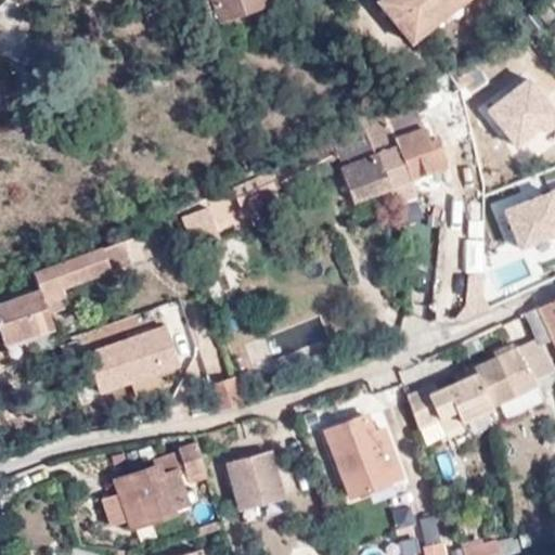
[(263,2),(262,0),(188,0),(199,29),(263,2)]
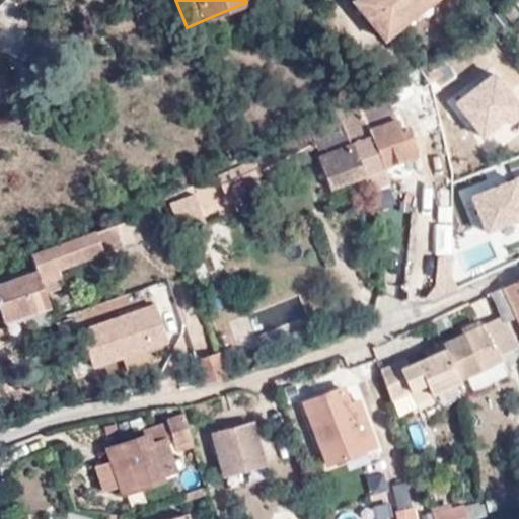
[(384,39),(432,0),(353,0),(384,39)]
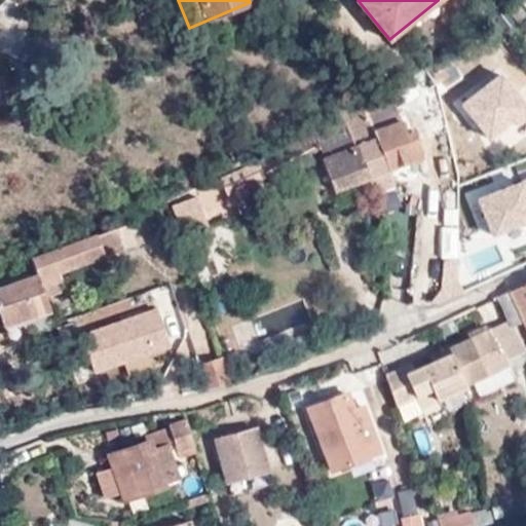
[(525,101),(500,71),(462,104),(492,139),(514,120),(520,128),(525,122),(525,101)]
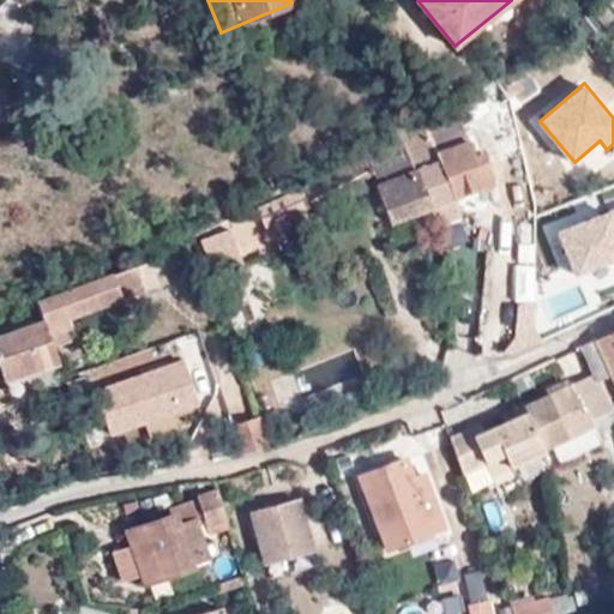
[(398,138),(429,211),(450,202),(422,136),(416,122),(395,131),(398,138)]
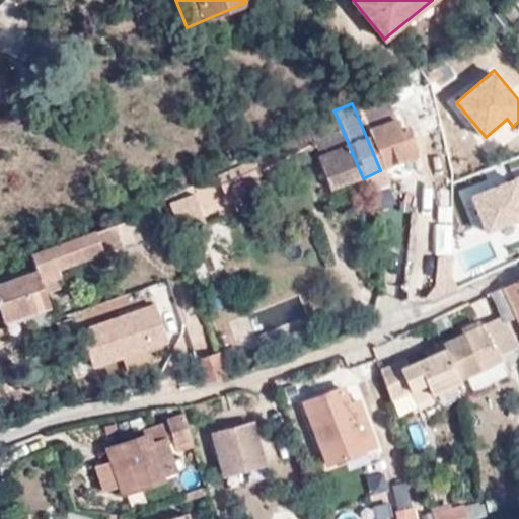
[(357,115),(380,170),(411,157),(387,103),(357,115)]
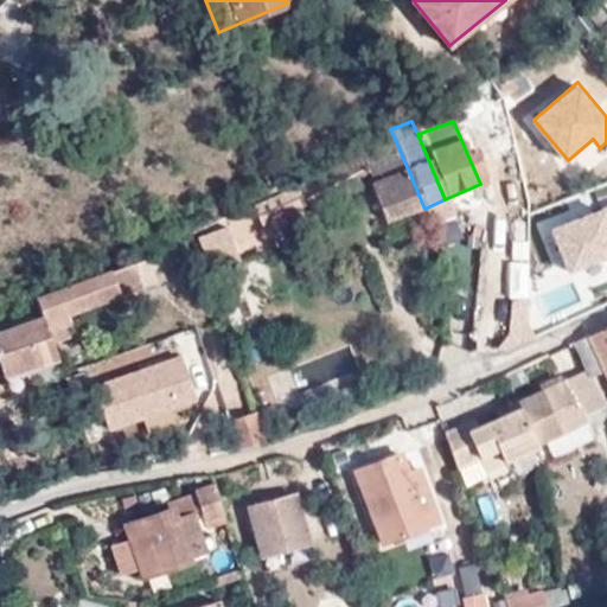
[(382,227),(425,209),(394,136),(362,152),(300,187),(310,208),(366,176),(374,186),(368,191),(382,227)]
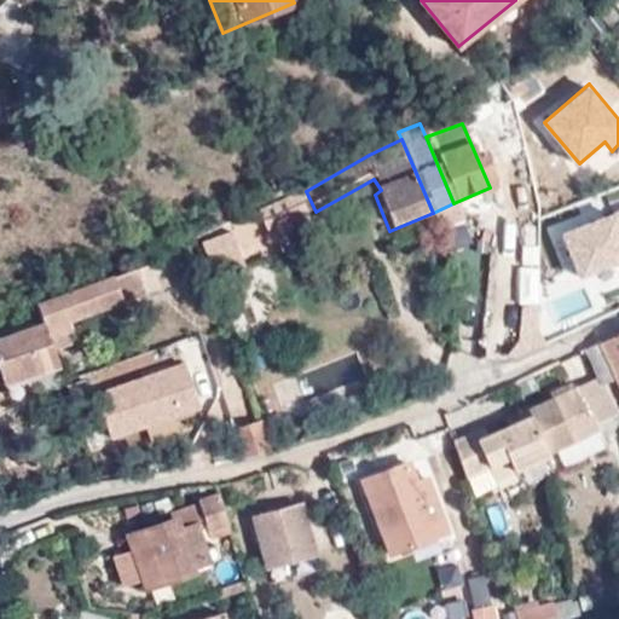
[(618,212),(561,236),(580,282),(618,266),(618,212)]
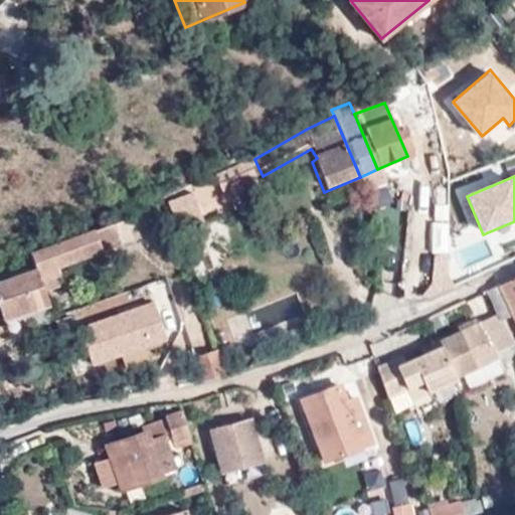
[(206,221),(196,194),(171,204),(180,230),(206,221)]
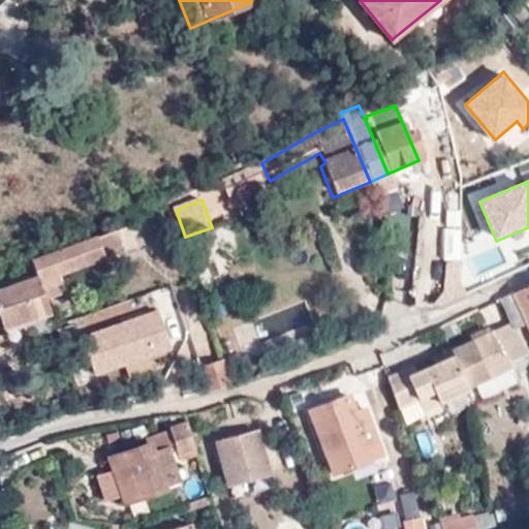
[(123,251),(116,230),(31,261),(37,277),(0,289),(0,324),(2,331),(51,314),(44,299),(65,290),(58,274),(123,251)]
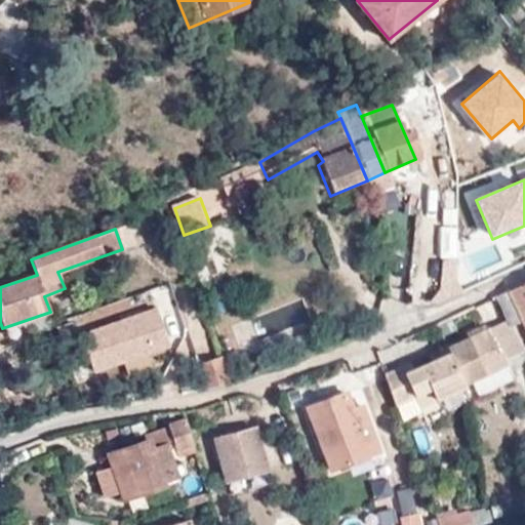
[(524,281),(507,289),(521,321),(524,327),(524,281)]
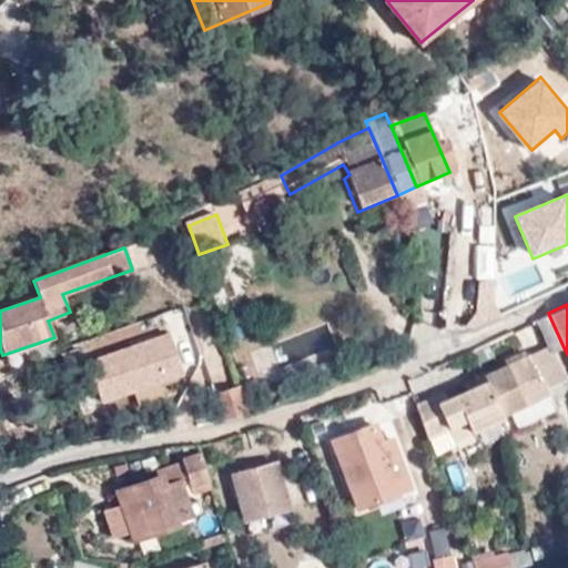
[(551,352),(555,351),(564,347),(548,313),(536,320),(547,344),(549,348),(551,352)]
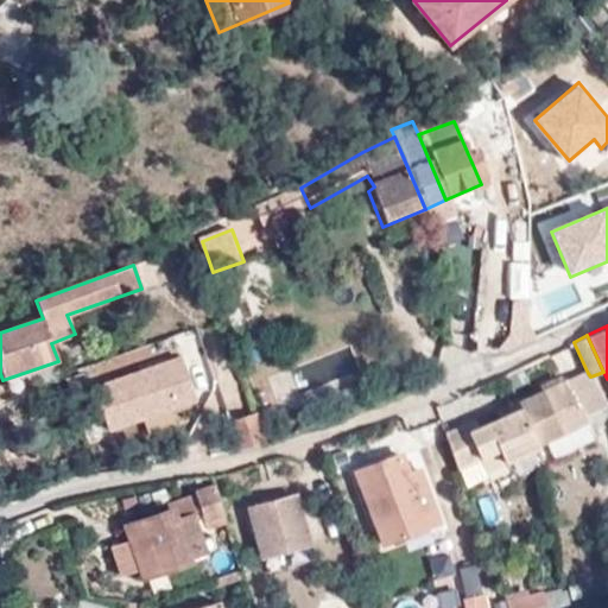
[(93,382),(108,425),(194,396),(179,354),(93,382)]
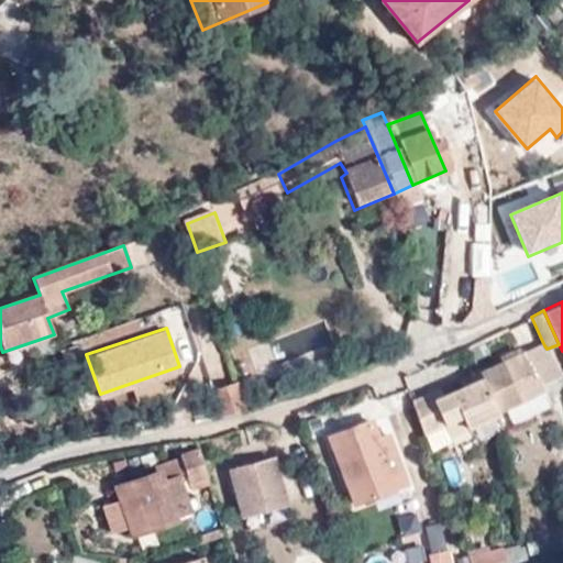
[(453,438),(501,415),(500,414),(544,394),(547,393),(543,385),(562,376),(562,374),(550,348),(547,349),(544,345),(483,374),(485,381),(466,389),(446,397),(443,388),(414,401),(427,435),(433,452),(454,442),(453,438)]
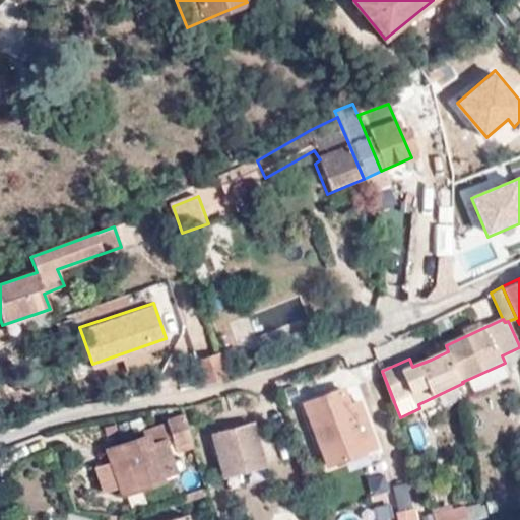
[(431,360),(448,351),(446,345),(445,342),(427,350),(431,360)]
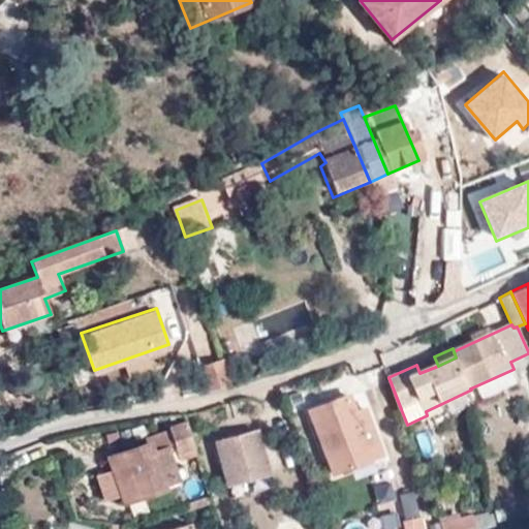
[(515,374),(528,367),(528,353),(510,362),(514,369),(511,370),(515,374)]
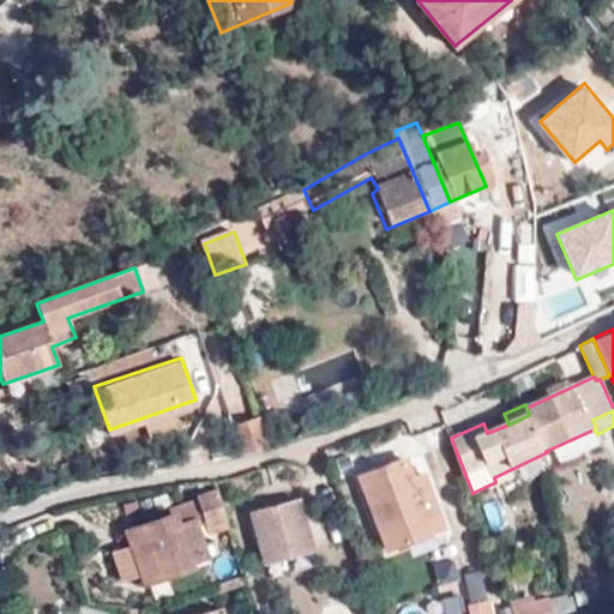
[(390,552),(447,531),(427,475),(416,480),(409,459),(362,476),(390,552)]
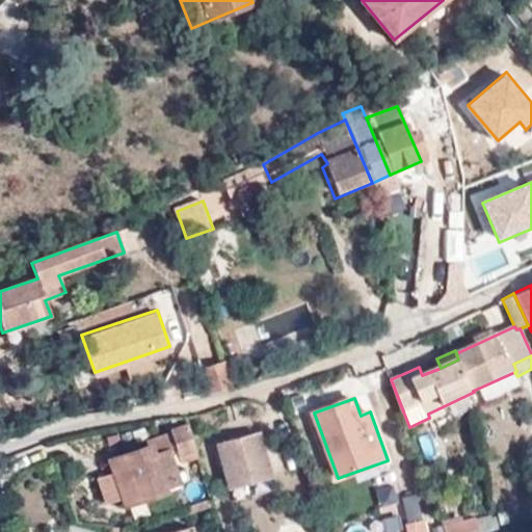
[(196,454),(187,424),(170,428),(173,435),(177,450),(180,459),(196,454)]
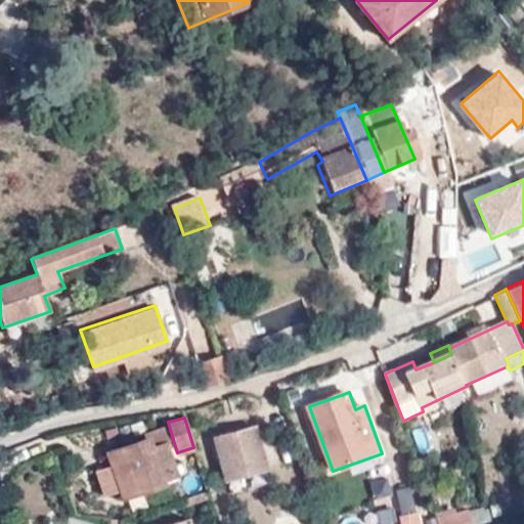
[(265,469),(253,427),(216,436),(226,479),(265,469)]
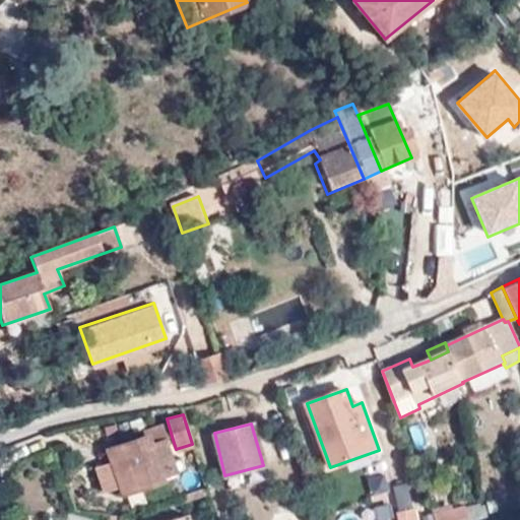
[(173,440),(169,426),(145,433),(146,438),(107,451),(112,468),(116,479),(119,488),(121,495),(161,480),(160,476),(175,472),(165,442),(173,440)]
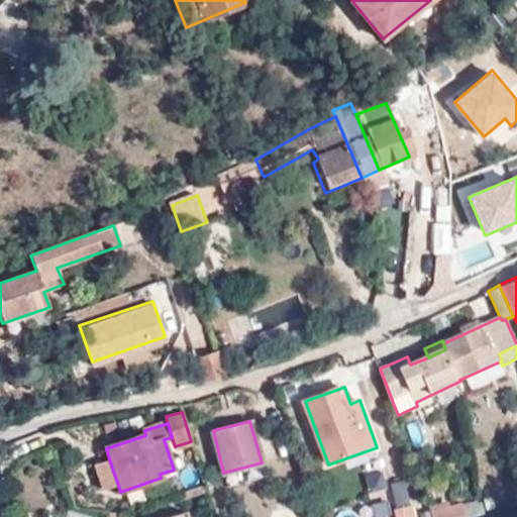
[(97,471),(104,489),(118,485),(115,477),(111,466),(97,471)]
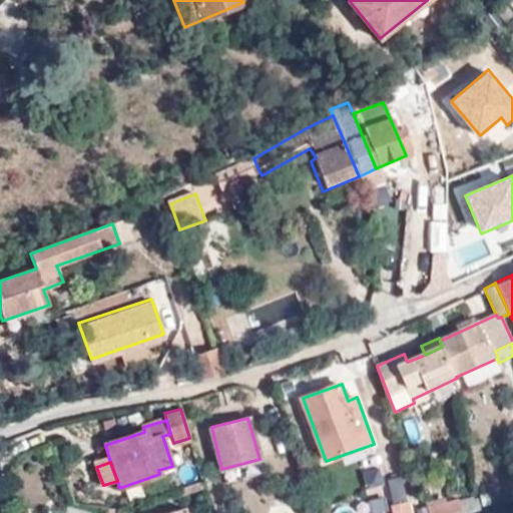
[(156,493),(176,487),(172,472),(152,479),(156,493)]
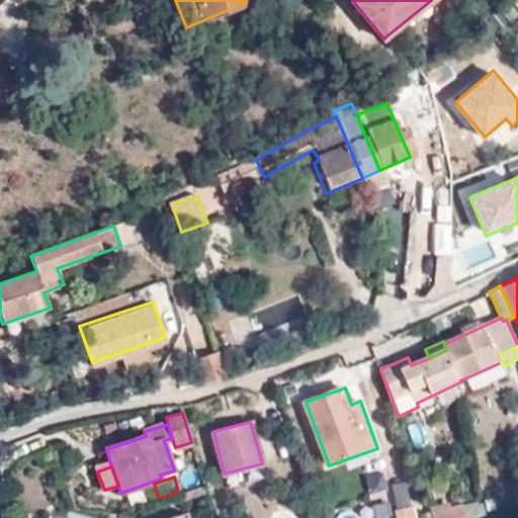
[(391,496),(394,512),(411,508),(408,493),(391,496)]
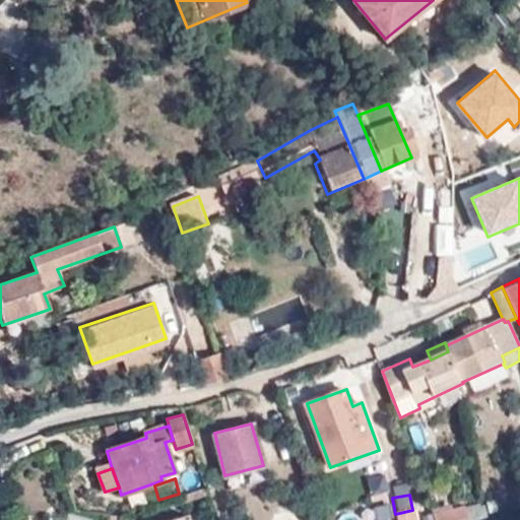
[(434,519),(467,519),(464,507),(451,510),(450,505),(431,510),(434,519)]
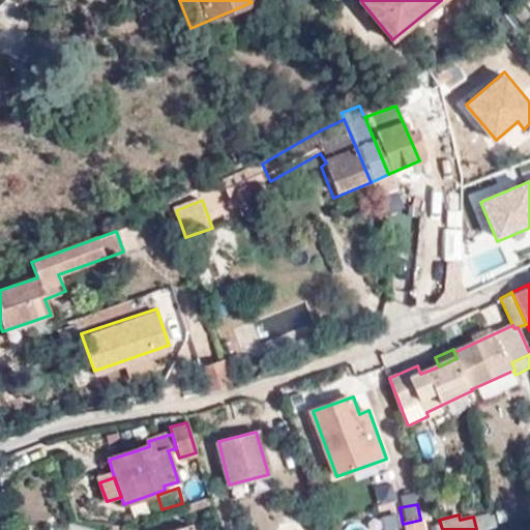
[(403,524),(403,529),(422,529),(420,520),(403,524)]
